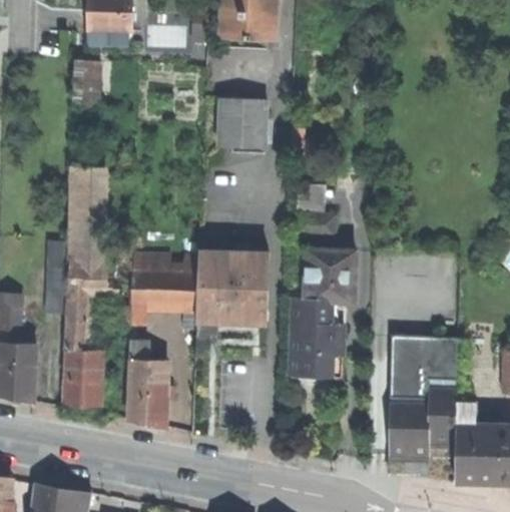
[(87,30),(131,31),(131,0),(87,0),(87,14),(87,30)]
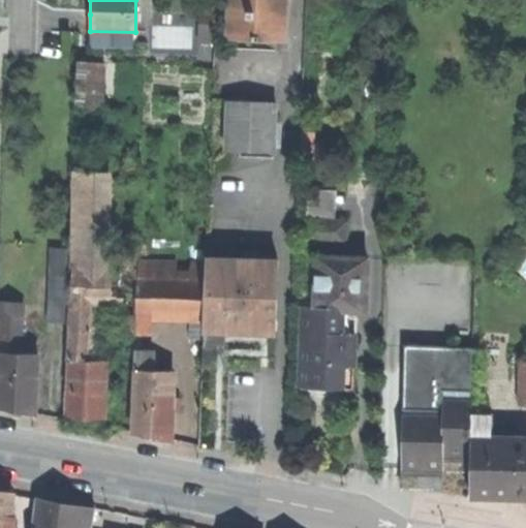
[(286,0),(226,0),(225,40),(285,42),(286,0)]
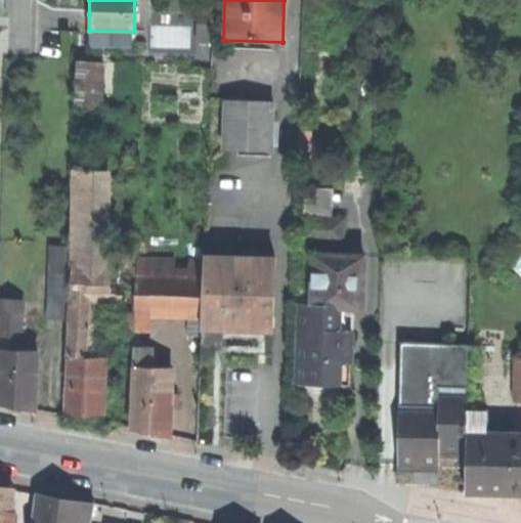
[(134,48),(134,32),(89,31),(88,47),(134,48)]
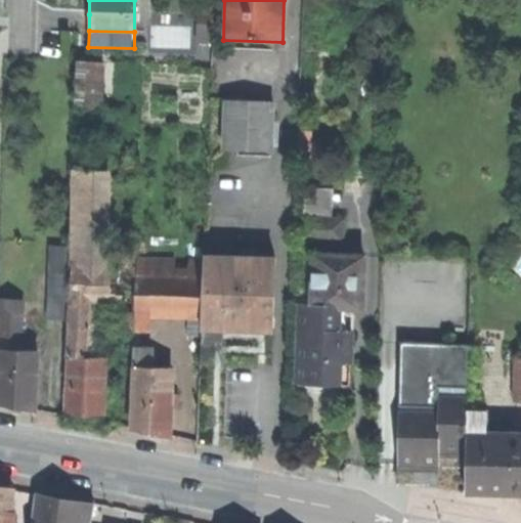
[(67,59),(68,104),(99,103),(97,58),(67,59)]
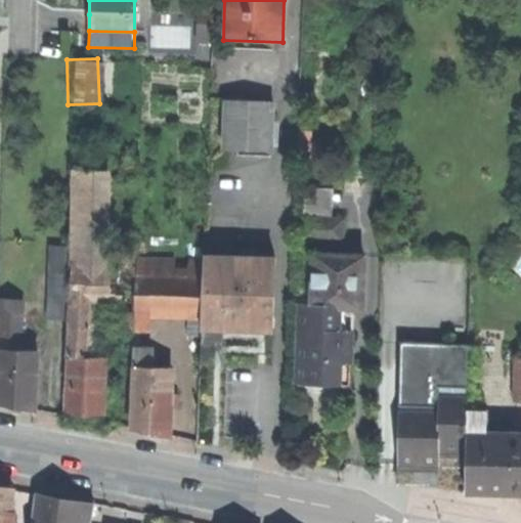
[(223,150),(269,151),(270,103),(224,102),(223,150)]
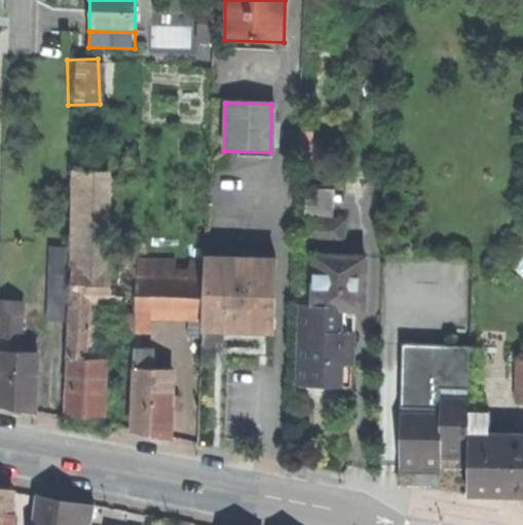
[(70,157),(70,174),(87,174),(87,157),(70,157)]
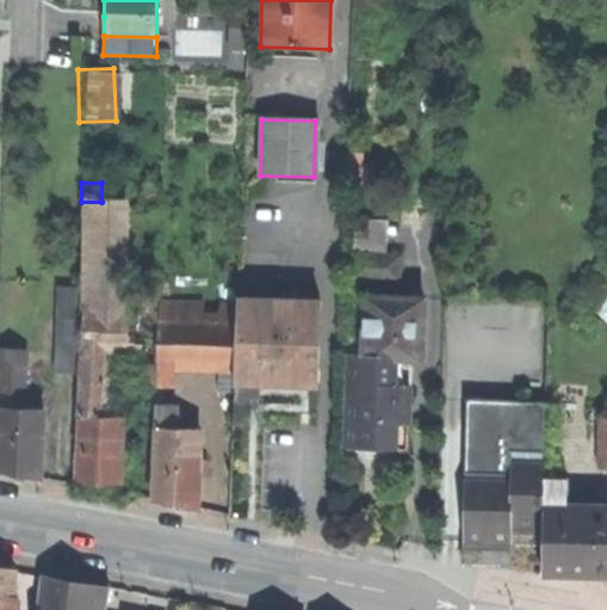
[(81,309),(78,351),(99,351),(106,352),(109,277),(110,202),(101,202),(81,202),(79,308),(81,309)]
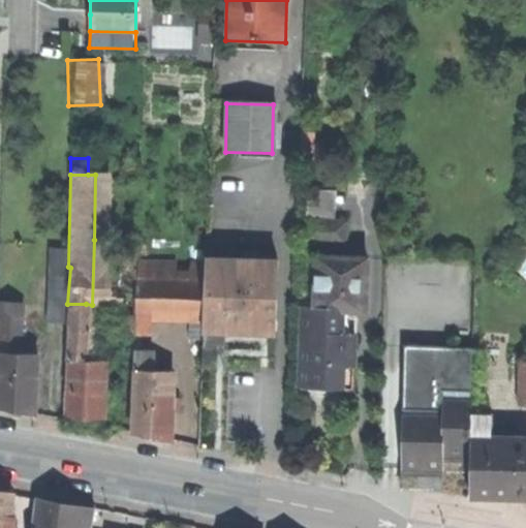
[(305,243),(344,243),(344,221),(305,221),(305,243)]
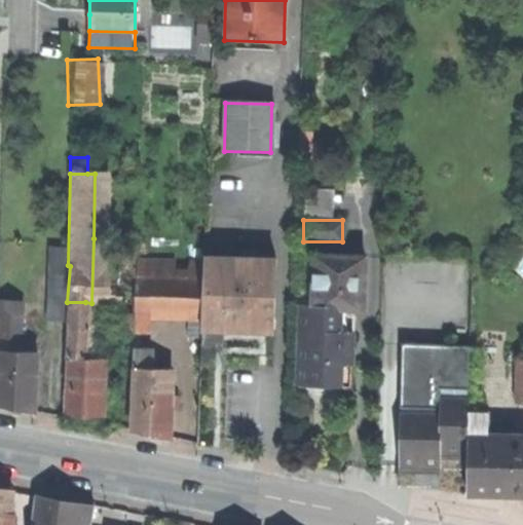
[(134,239),(94,238),(91,303),(117,303),(133,304),(134,239)]
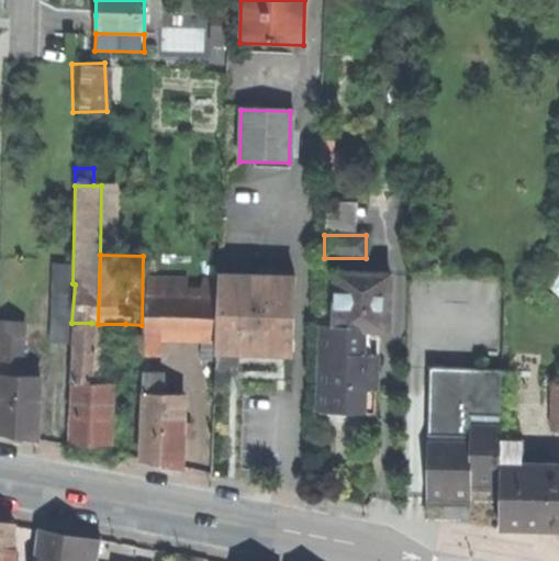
[(320,327),(319,357),(360,358),(361,328),(387,329),(388,275),(335,272),(333,327),(320,327)]
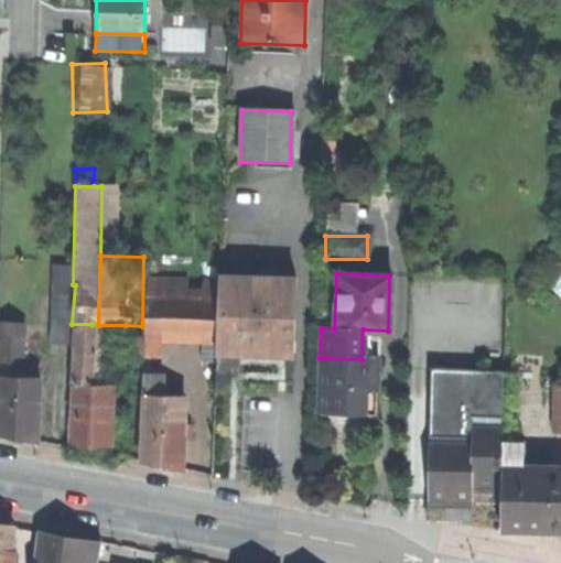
[(250,355),(291,356),(293,280),(219,278),(216,354),(250,355)]
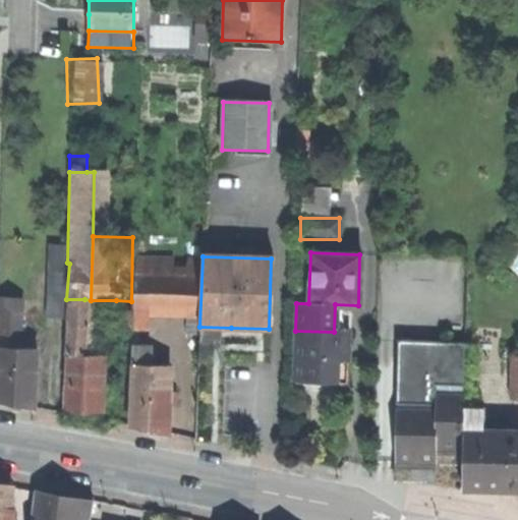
[(45,272),(45,284),(64,284),(64,272),(45,272)]
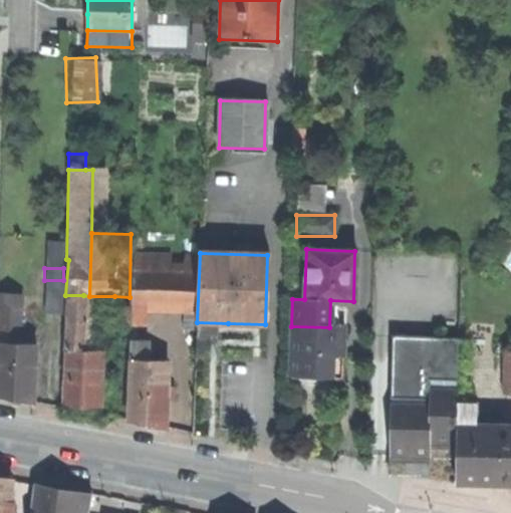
[(144,306),(146,306),(147,269),(132,269),(131,306),(144,306)]
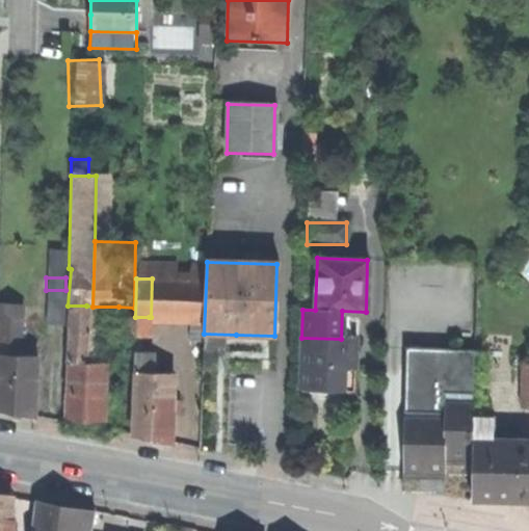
[(151,317),(201,319),(202,281),(152,279),(151,317)]
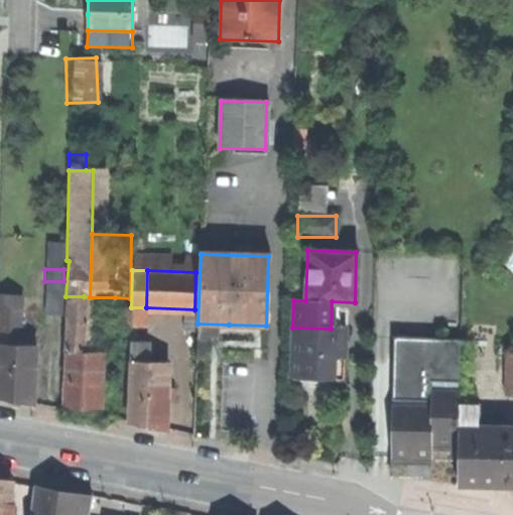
[(44,281),(44,297),(63,298),(63,281),(44,281)]
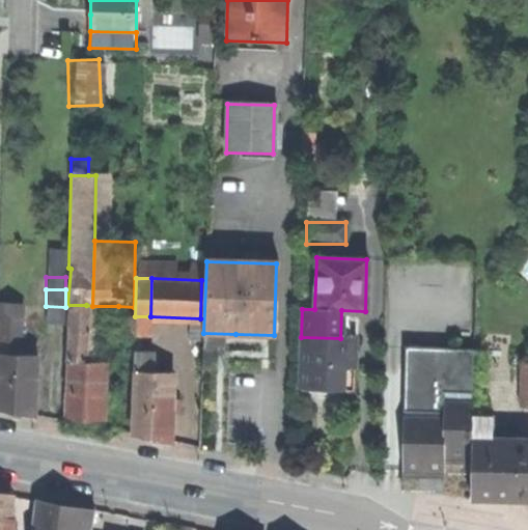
[(1,304),(0,319),(0,335),(19,336),(20,305),(1,304)]
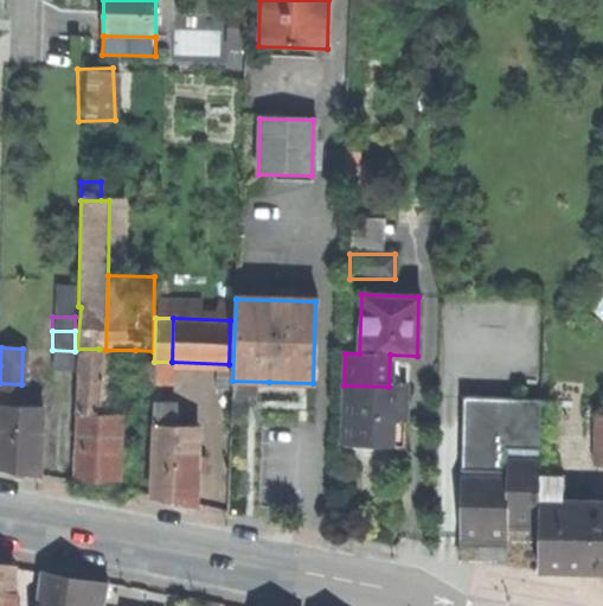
[(77,349),(76,413),(98,414),(98,349),(77,349)]
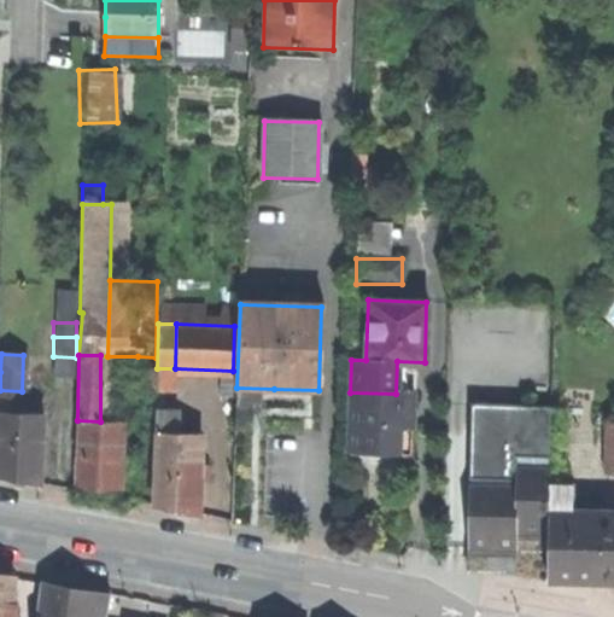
[(76,358),(53,356),(53,374),(75,374),(76,358)]
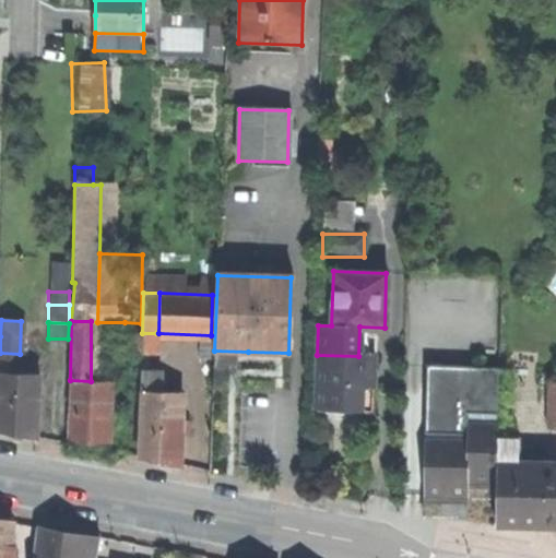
[(140,353),(141,323),(125,322),(123,352),(140,353)]
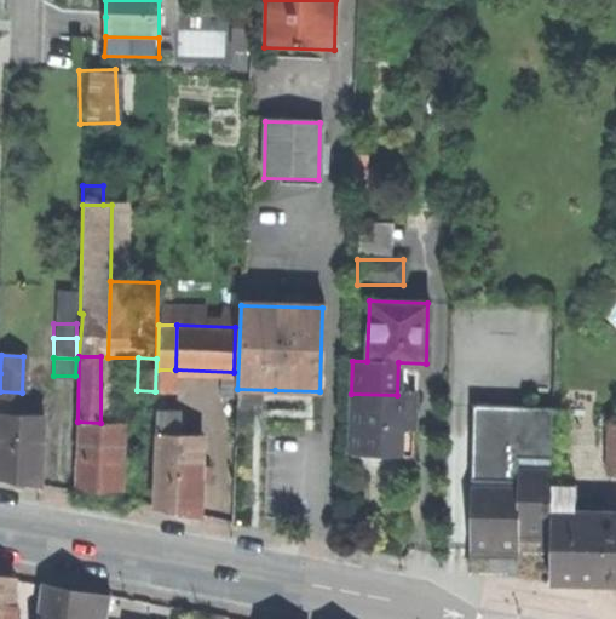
[(172,394),(173,370),(157,370),(157,393),(172,394)]
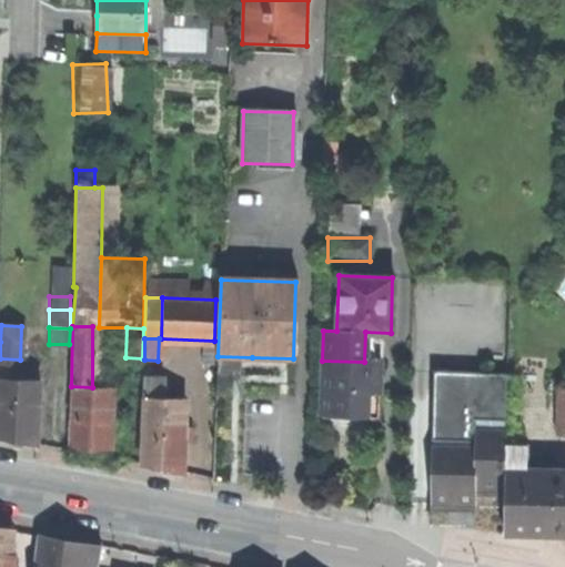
[(0,380),(19,380),(20,360),(0,358),(0,380)]
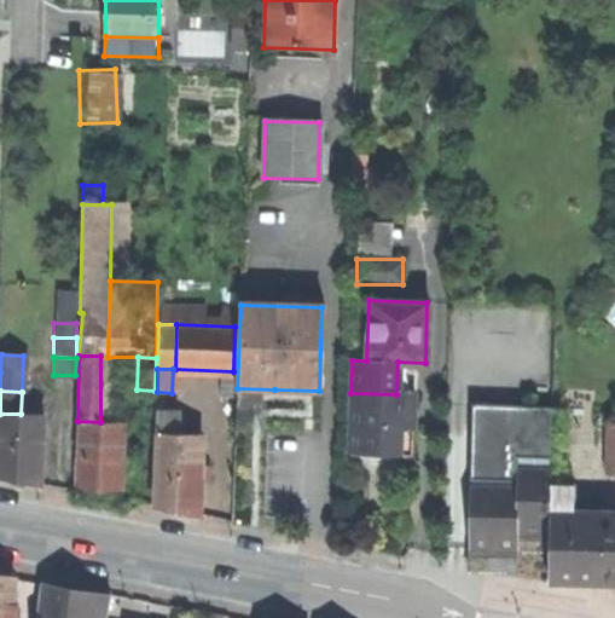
[(378,455),(408,455),(411,397),(396,397),(396,394),(350,393),(348,454),(378,455)]
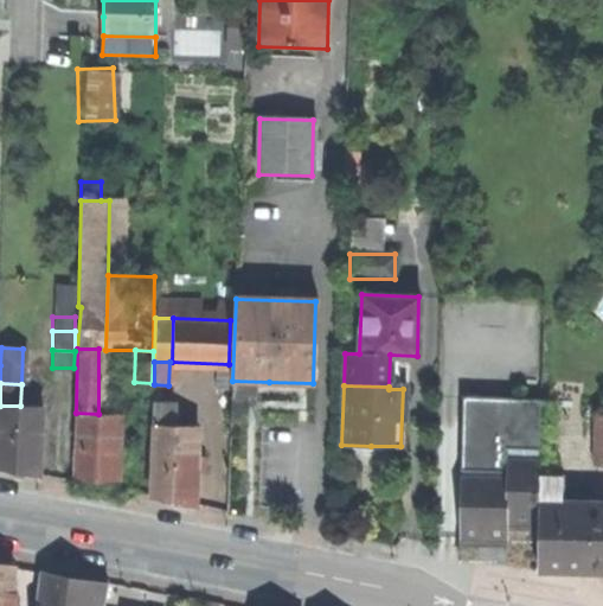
[(20,406),(0,406),(0,467),(17,471),(38,474),(42,407),(20,406)]
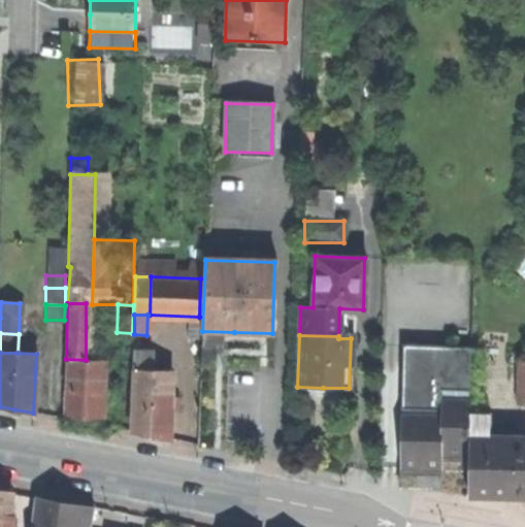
[(134,353),(133,370),(152,371),(153,353),(134,353)]
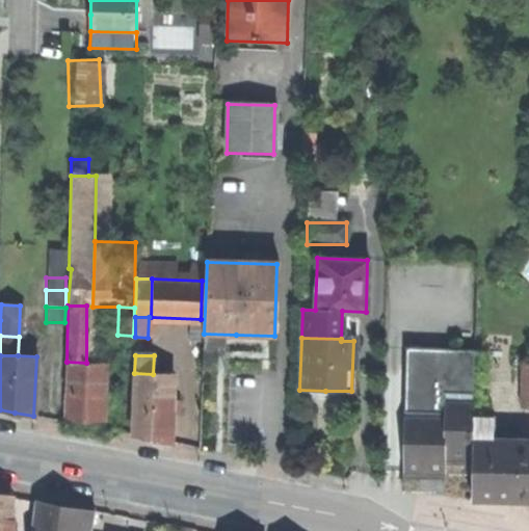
[(83,420),(103,421),(105,363),(86,363),(67,362),(65,420),(83,420)]
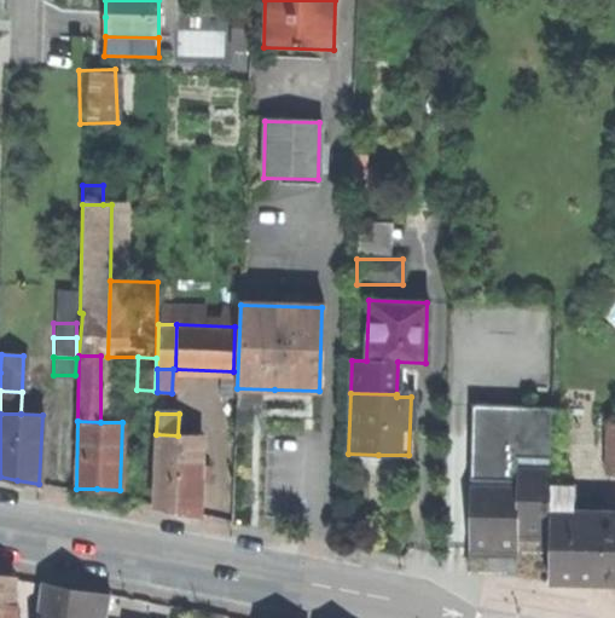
[(178,435),(156,434),(155,508),(174,513),(198,518),(201,435),(178,435)]
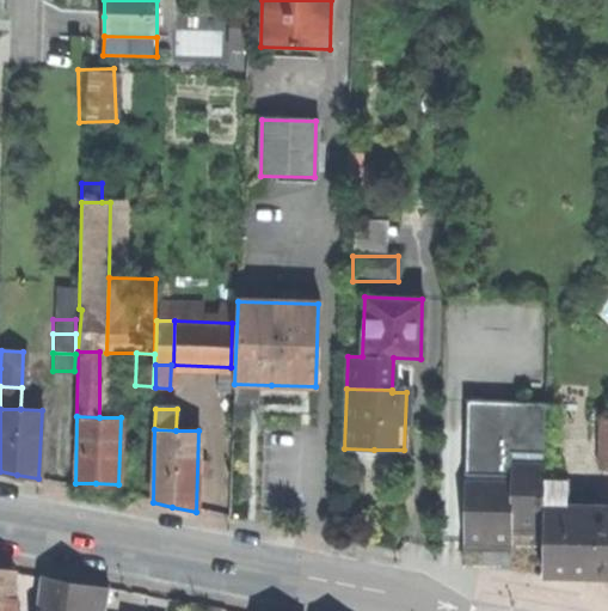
[(509,535),(541,536),(541,506),(542,477),(542,453),(509,453),(509,477),(464,476),(461,550),(485,551),(509,551),(509,535)]
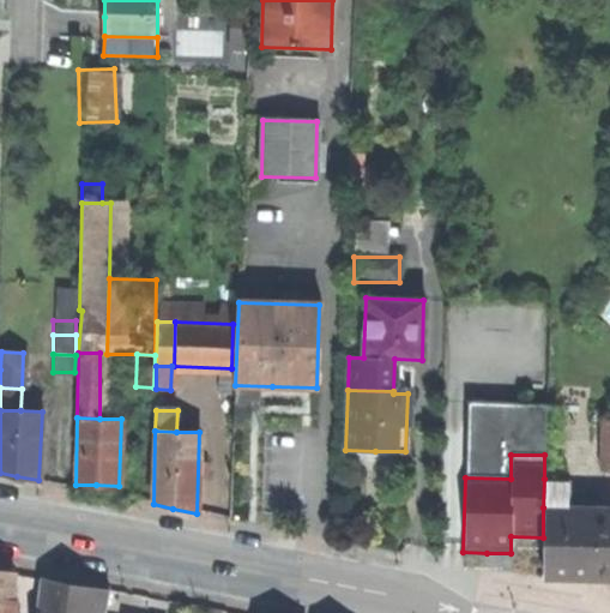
[(544,479),(543,508),(568,509),(569,480),(544,479)]
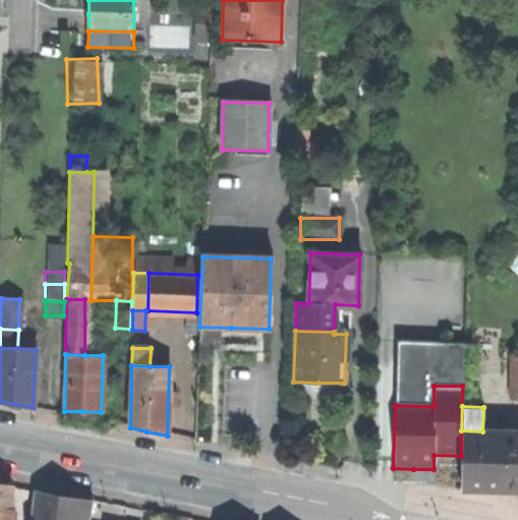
[(493,492),(517,492),(517,431),(482,431),(461,430),(461,456),(460,492),(493,492)]
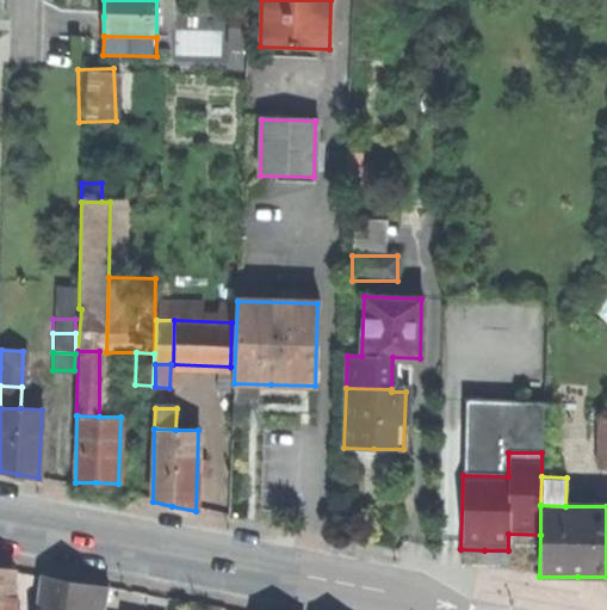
[(8,609),(14,571),(0,568),(0,609),(8,609)]
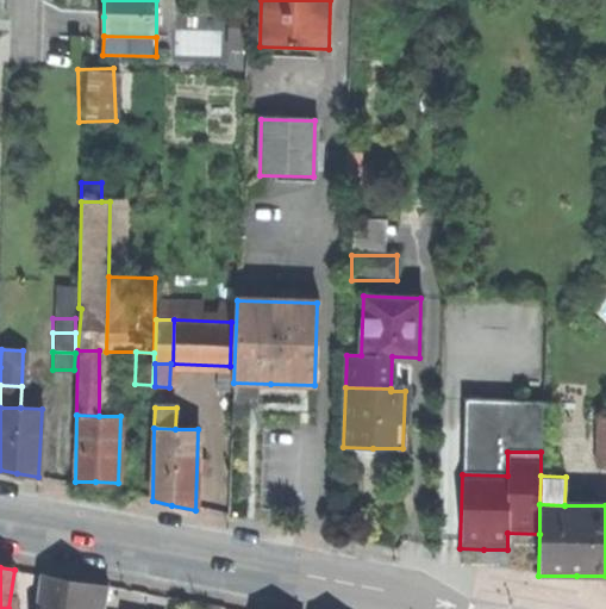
[(64,608),(69,579),(41,575),(35,608),(64,608)]
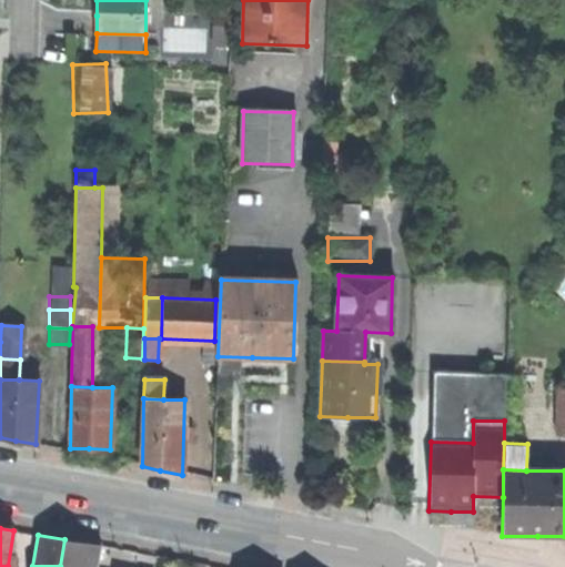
[(97,566),(101,546),(83,543),(64,539),(60,566),(97,566)]
